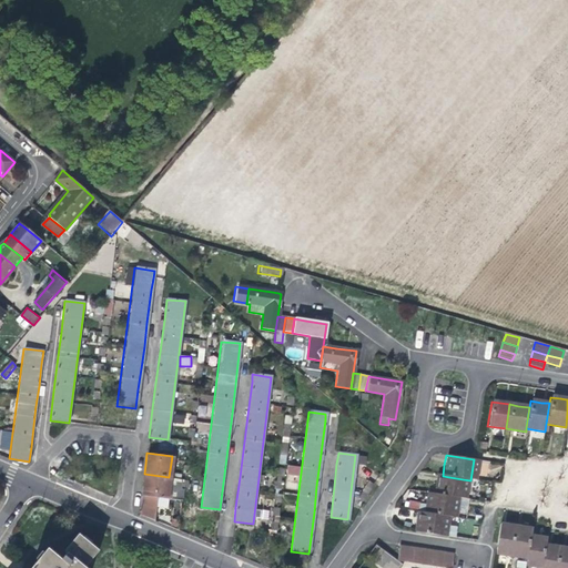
[(144,474),(143,484),(142,487),(141,495),(139,515),(153,520),(155,497),(166,498),(166,497),(182,499),(183,493),(183,485),(184,479),(169,477),(144,474)]
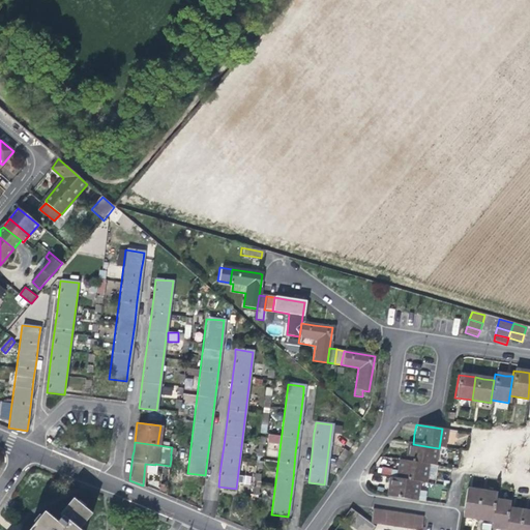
[(404,458),(403,462),(409,462),(423,465),(430,466),(432,447),(413,444),(406,443),(405,451),(404,458)]
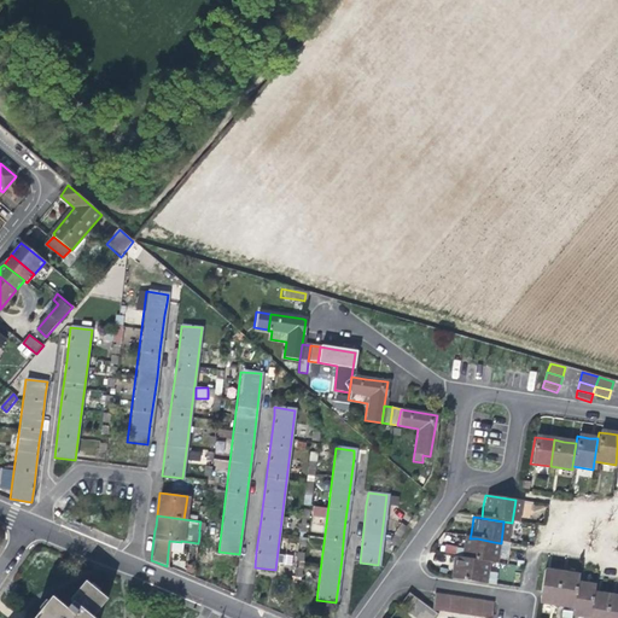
[(401,535),(406,528),(400,524),(395,532),(401,535)]
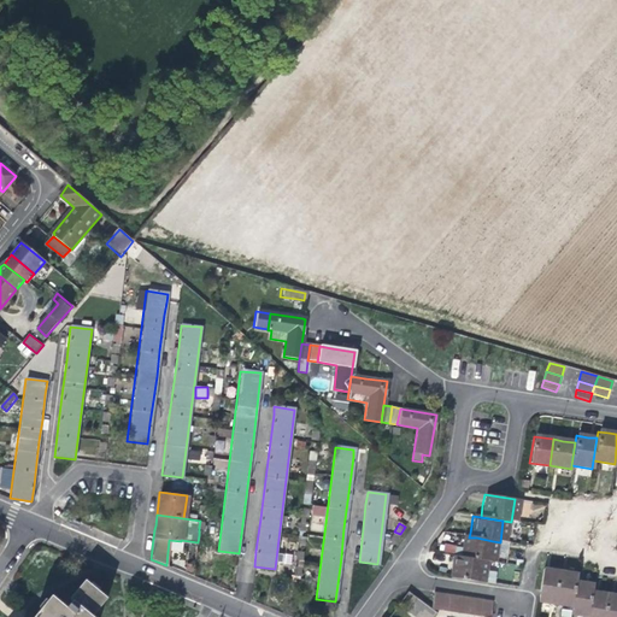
[(489,562),(493,541),(476,538),(469,538),(463,536),(460,546),(459,557),(475,559),(483,560),(489,562)]
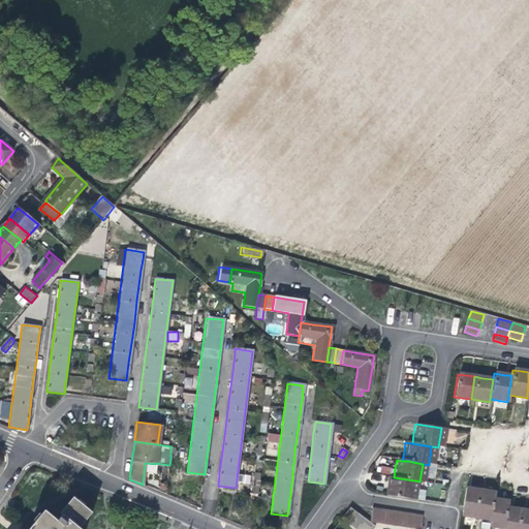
[(331,468),(336,470),(339,464),(335,461),(331,468)]
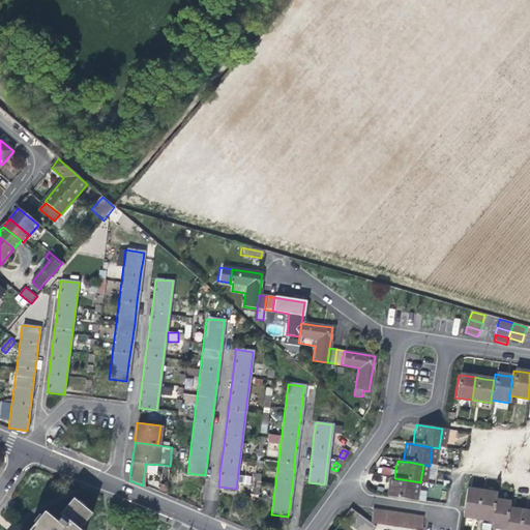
[(239,475),(239,484),(251,484),(251,475),(239,475)]
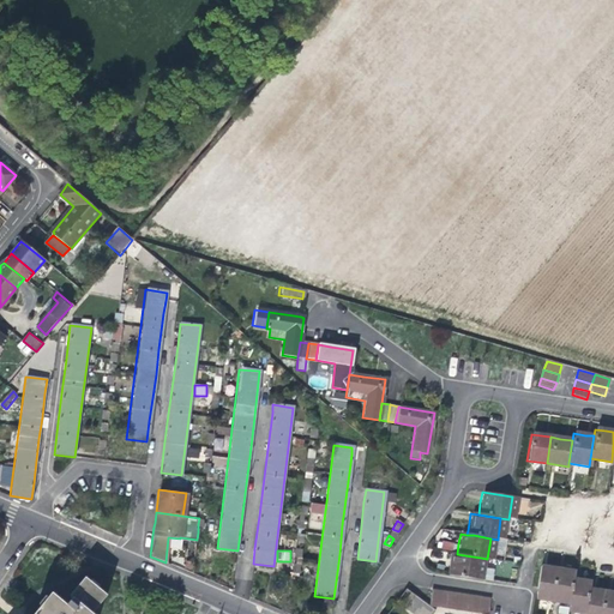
[(477,578),(481,558),(473,557),(457,554),(450,553),(449,563),(447,572),(461,575),(477,578)]
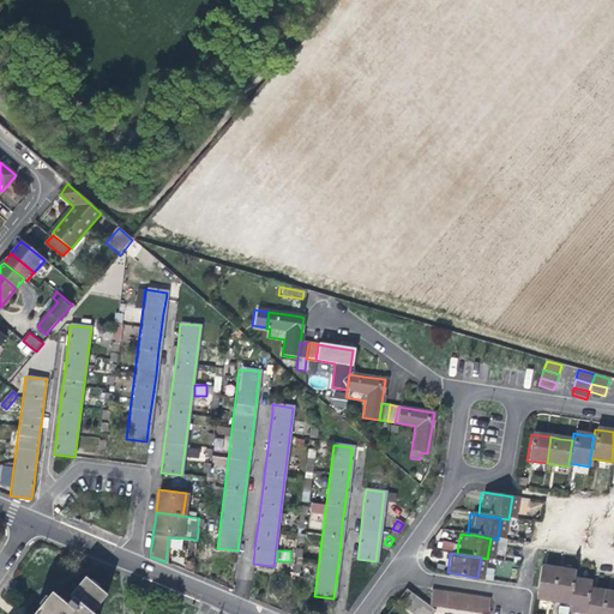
[(533,599),(549,602),(554,569),(547,567),(537,566),(534,588),(533,599)]
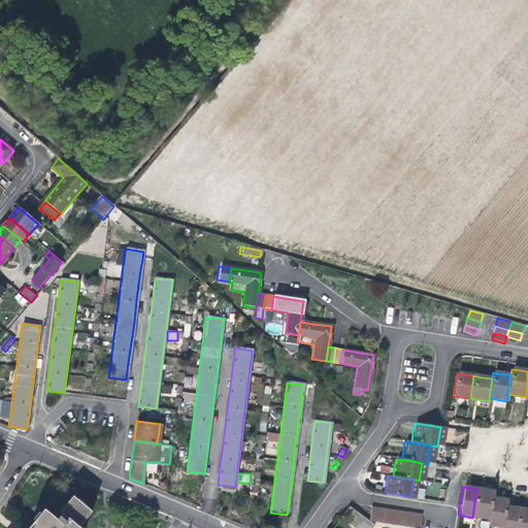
[(485,490),(476,489),(472,518),(488,520),(490,498),(491,491),(485,490)]
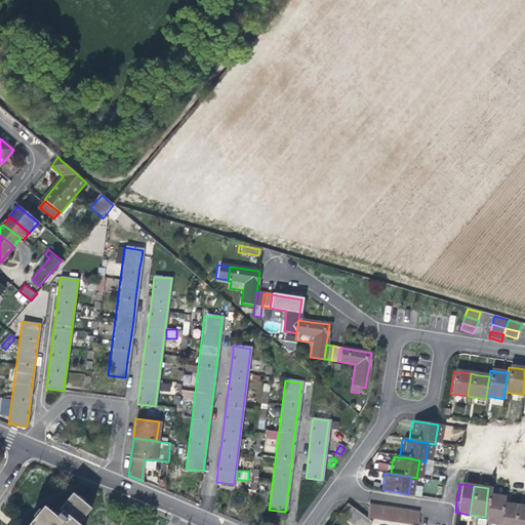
[(484,523),(496,524),(497,524),(501,503),(502,497),(494,496),(487,495),(485,517),(484,523)]
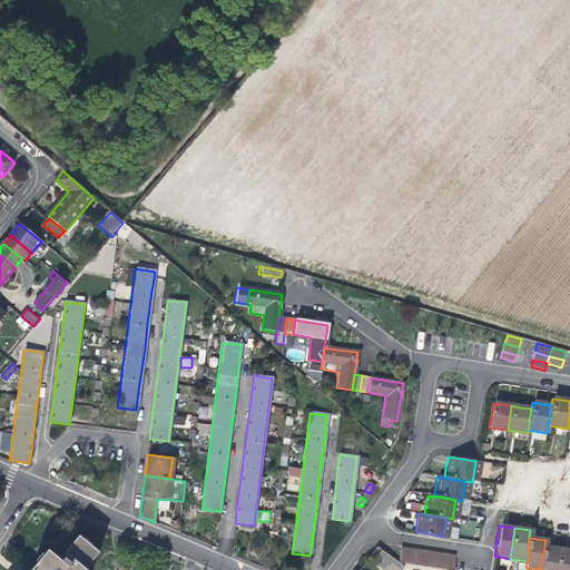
[(48,552),(46,556),(64,569),(87,569),(99,556),(79,539),(65,556),(68,558),(62,564),(48,552)]
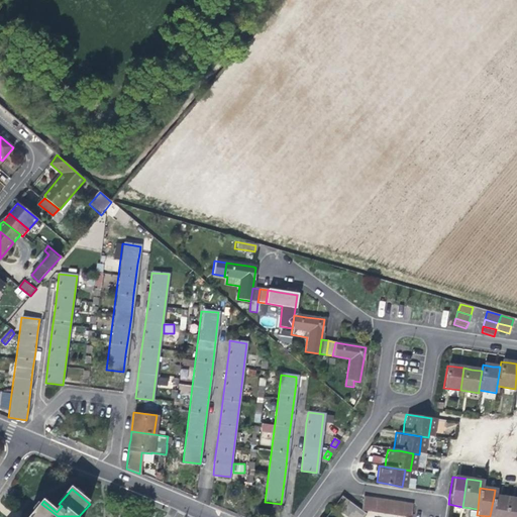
[(360,510),(367,511),(370,498),(363,496),(362,499),(360,510)]
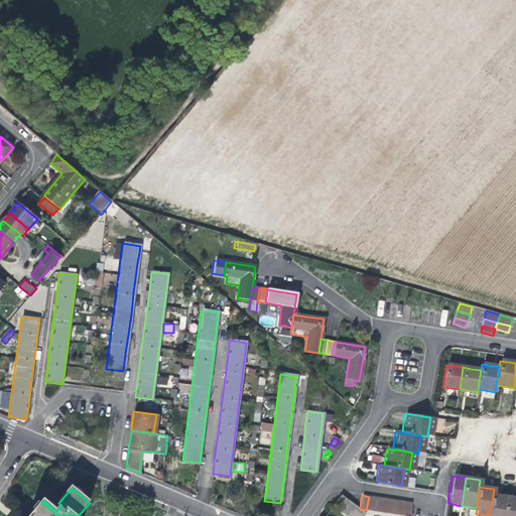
[(503,515),(507,497),(500,496),(493,495),(489,515),(503,515)]
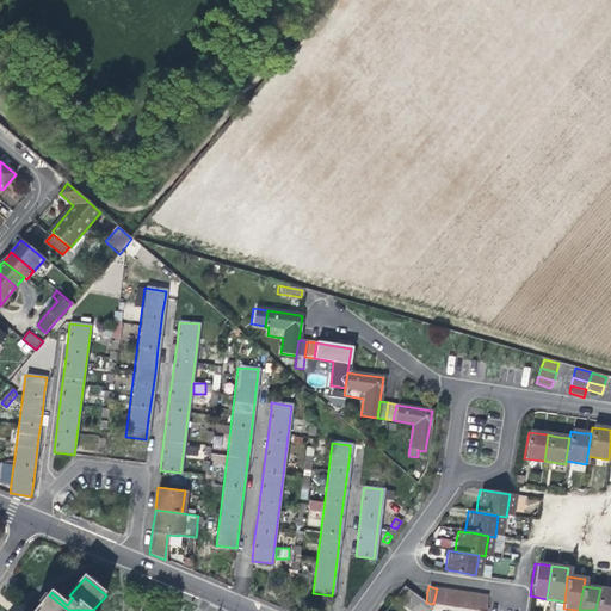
[(437,588),(433,604),(434,604),(443,605),(445,590),(437,588)]
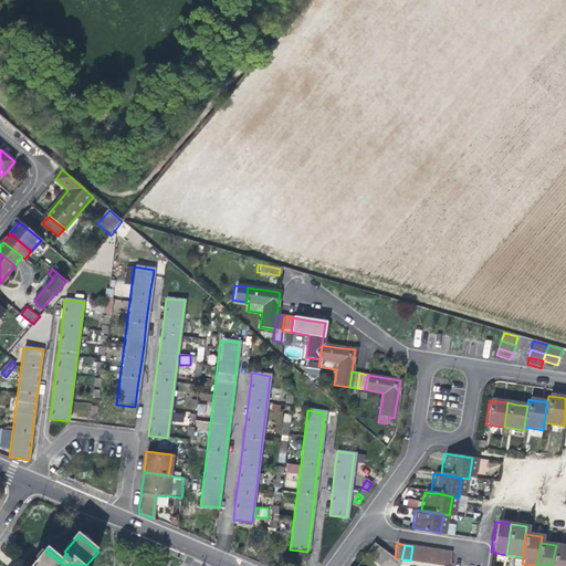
[(565,565),(565,546),(556,545),(552,565),(565,565)]
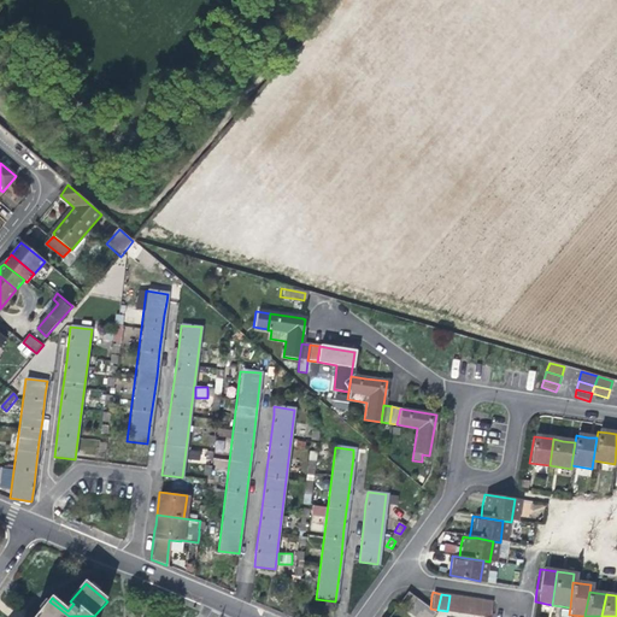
[(450,595),(447,611),(454,612),(458,597),(450,595)]
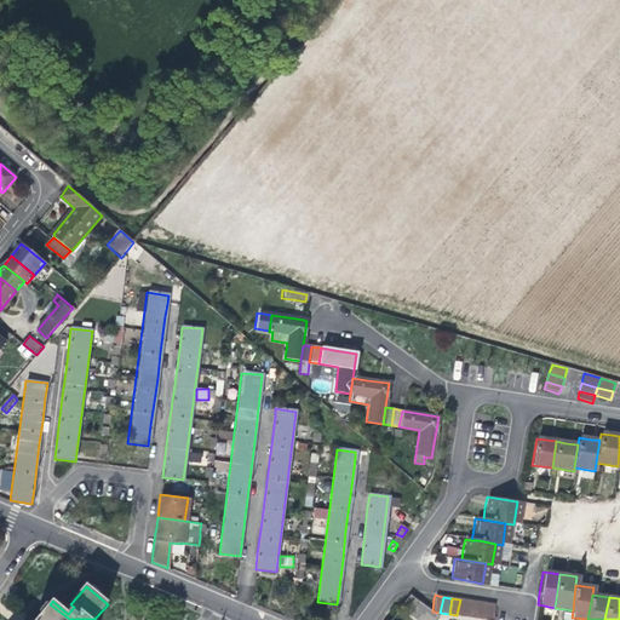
[(460,600),(457,615),(465,616),(469,601),(460,600)]
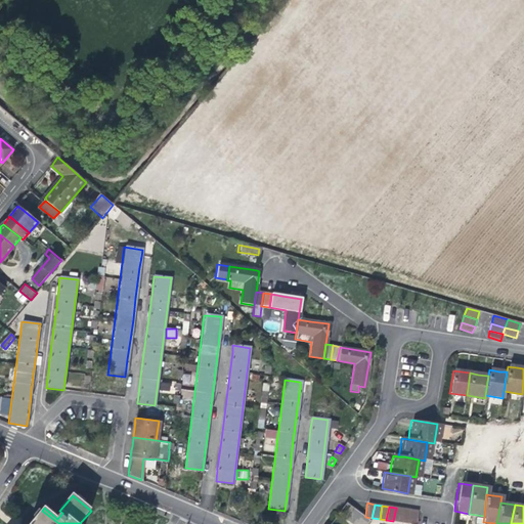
[(396,508),(393,521),(400,522),(402,509),(396,508)]
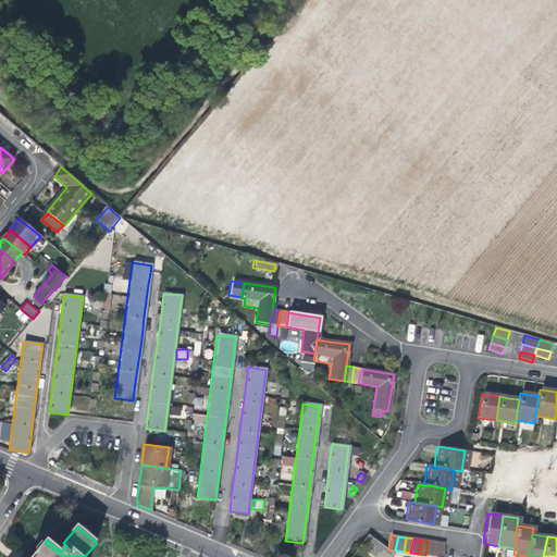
[(373,556),(391,556),(394,554),(375,541),(368,552),(373,556)]
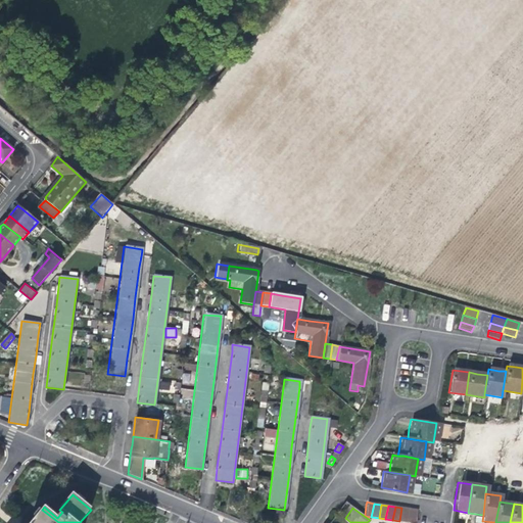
[(401,508),(399,521),(407,522),(409,509),(401,508)]
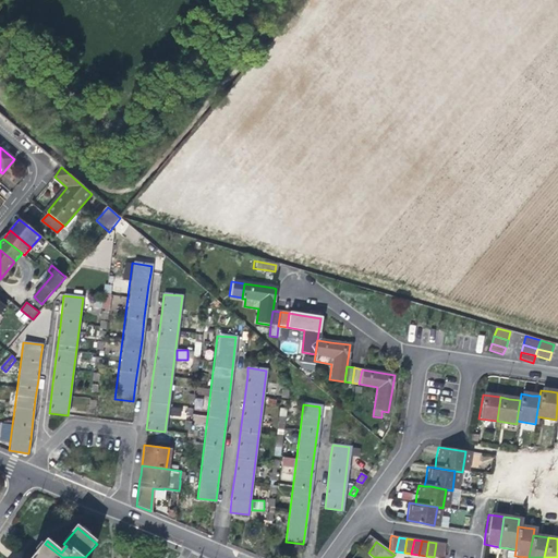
[(436,543),(434,557),(435,557),(440,557),(444,544),(436,543)]
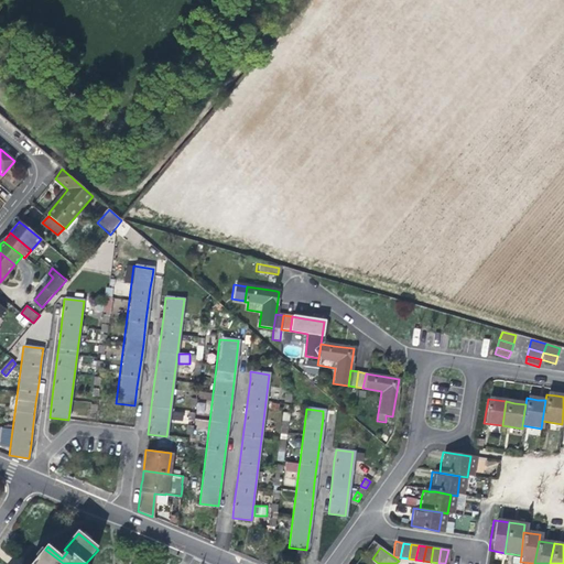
[(63,563),(45,550),(32,563),(63,563)]
